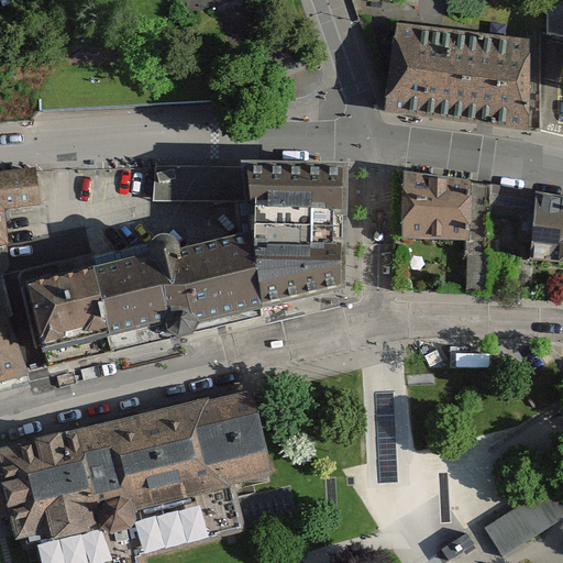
[(542,41),(400,31),(394,118),(536,128),(542,41)]
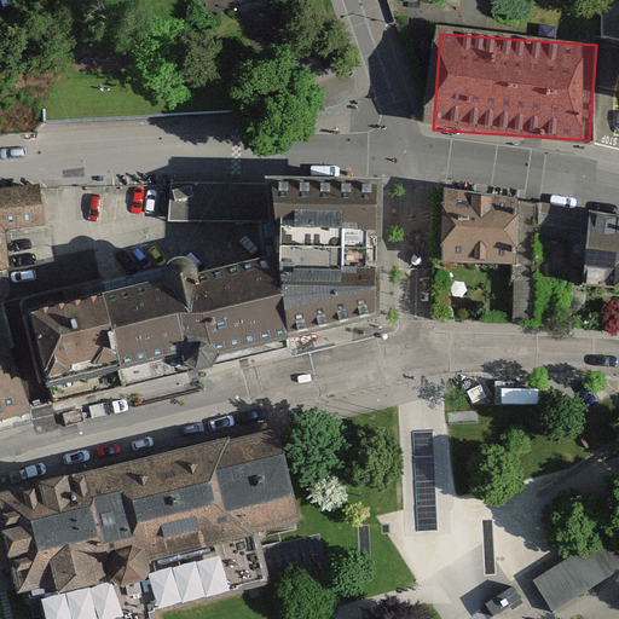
[(382,179),(266,175),(266,183),(266,224),(267,256),(380,261),(382,179)]
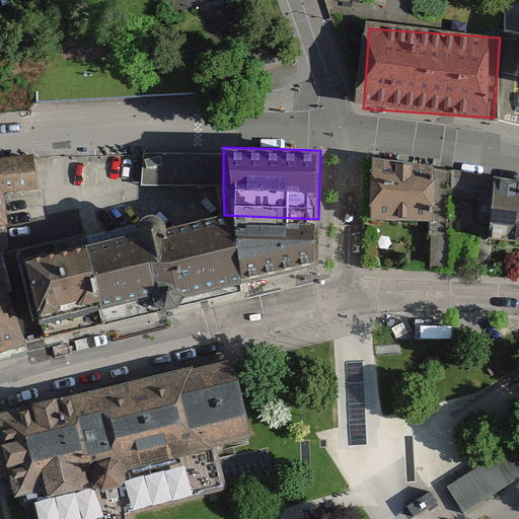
[(223,153),(143,154),(141,187),(223,188),(223,153)]
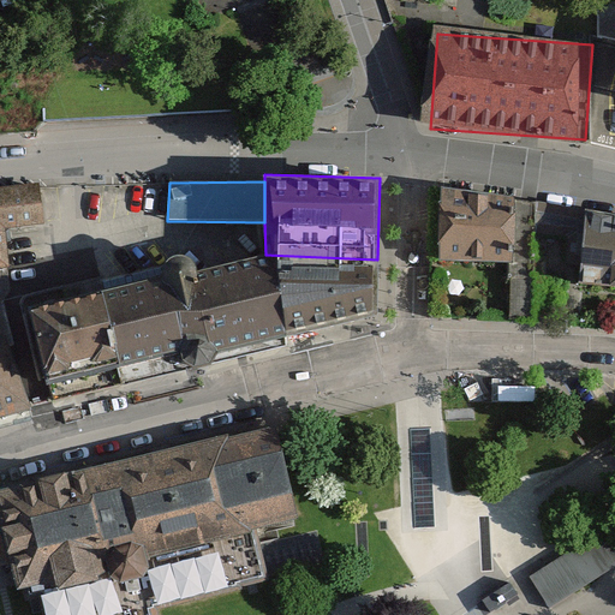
[(514,198),(442,186),(439,260),(512,262),(514,198)]
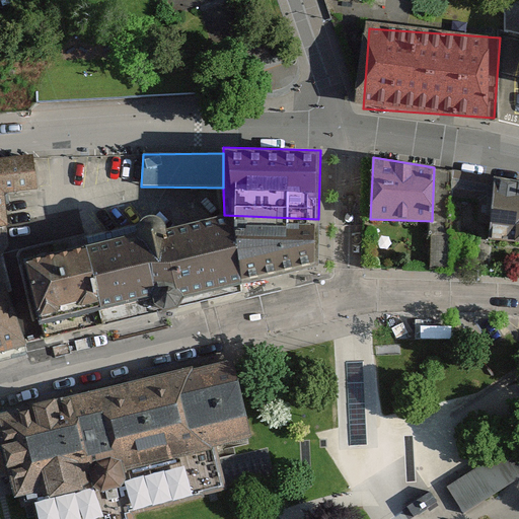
[(494,181),(456,177),(453,209),(491,213),(494,181)]
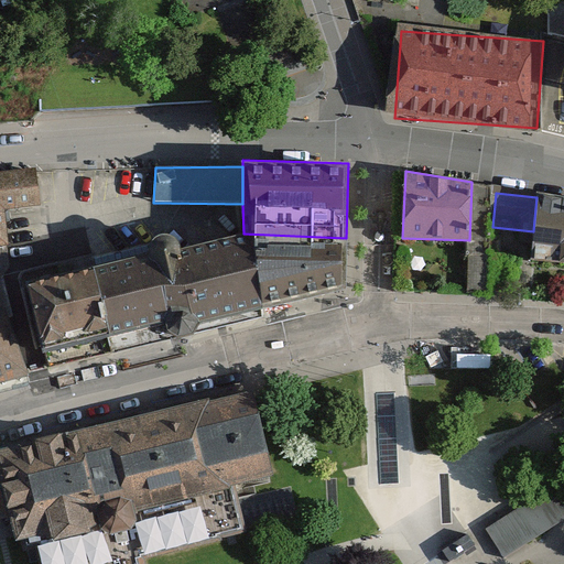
[(563,207),(546,205),(537,270),(563,274),(563,207)]
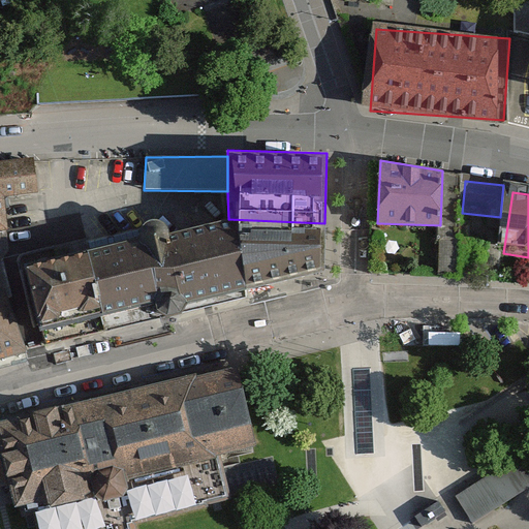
[(245,298),(246,289),(242,250),(228,219),(169,232),(165,222),(159,220),(150,220),(142,227),(138,237),(88,250),(106,330),(165,315),(245,298)]
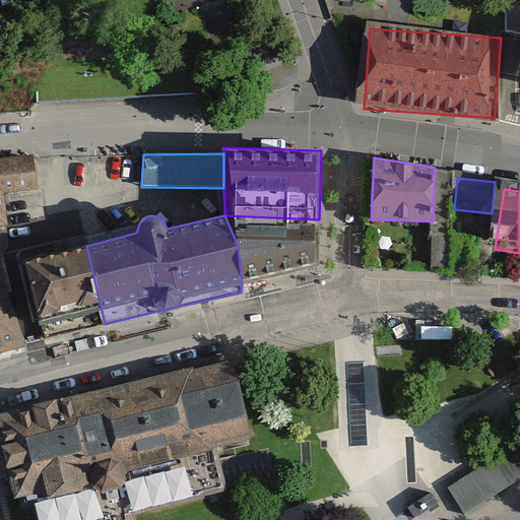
[(319,267),(319,219),(224,215),(238,246),(242,284),(319,267)]
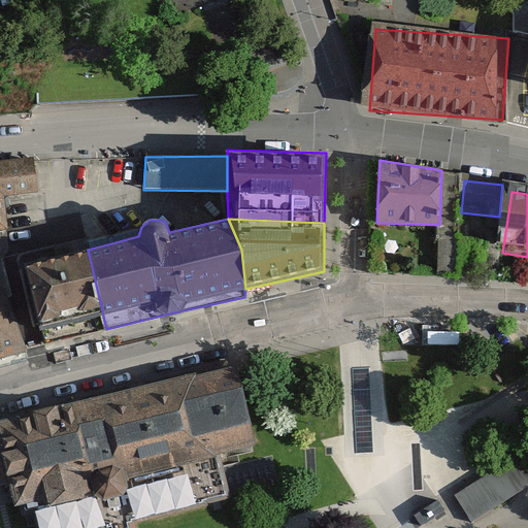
[(42,341),(106,329),(88,250),(23,266),(42,341)]
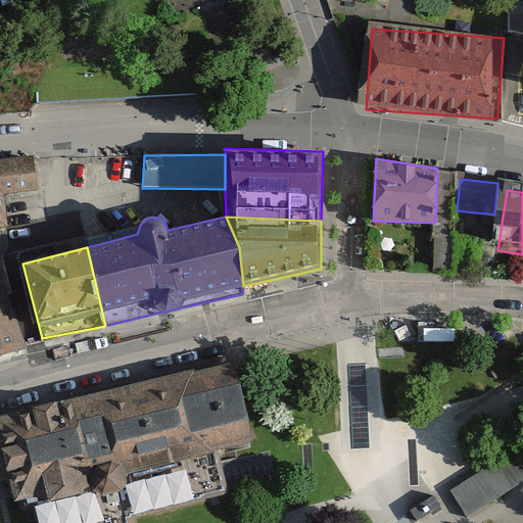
[(0,285),(0,355),(28,348),(0,285)]
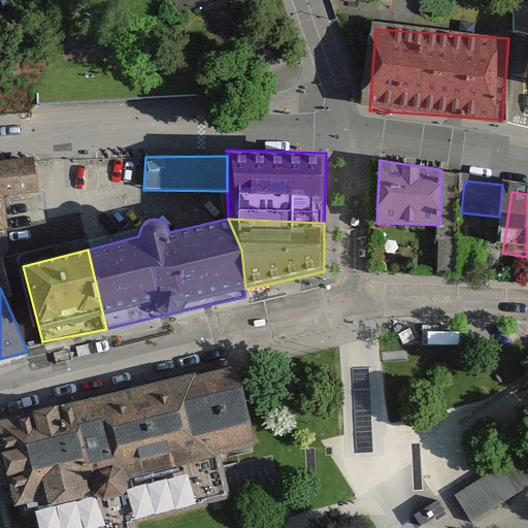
[(371,366),(351,367),(354,454),(374,454),(371,366)]
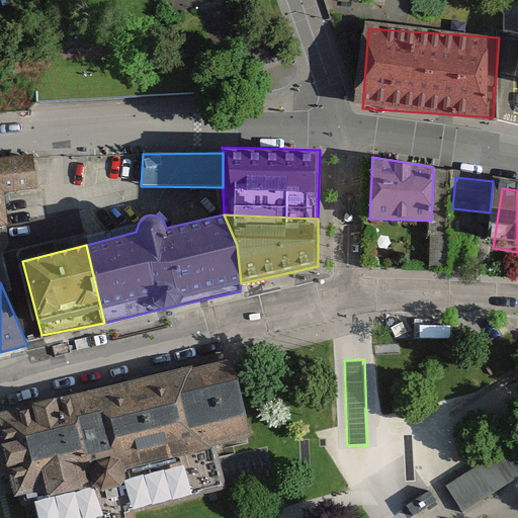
[(0,443),(4,461),(17,513),(34,509),(35,517),(131,517),(132,516),(226,493),(216,454),(253,445),(232,361),(0,419),(0,443)]
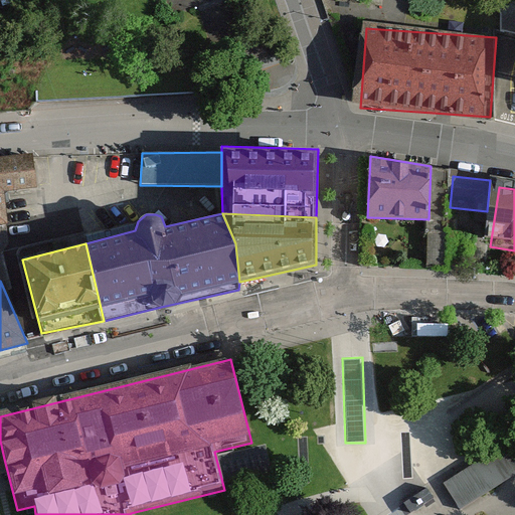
[(514,451),(510,444),(444,484),(461,512),(514,478),(514,451)]
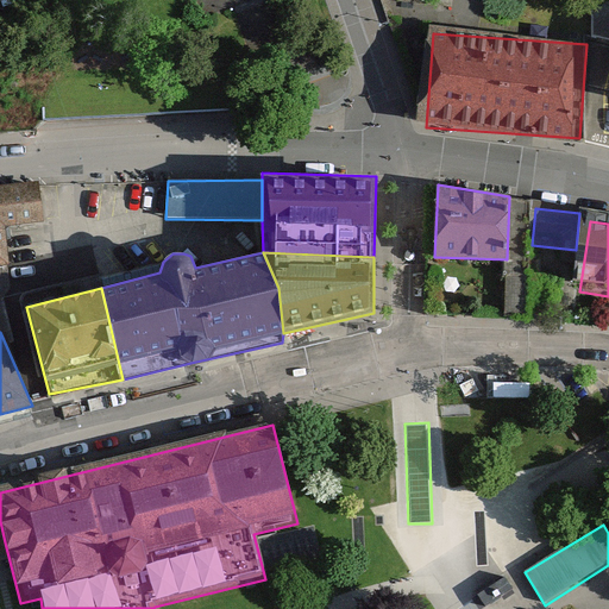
[(504,577),(478,595),(485,606),(489,603),(490,606),(502,598),(500,596),(512,588),(504,577)]
